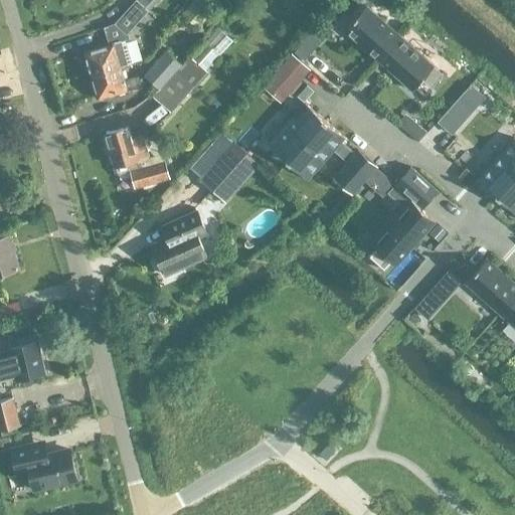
[(149,12),(137,1),(115,24),(127,35),(149,12)]
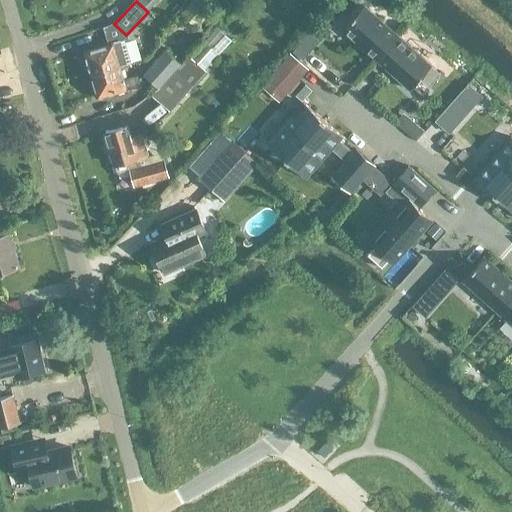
[(398,35),(364,5),(343,30),(376,60),(398,35)]
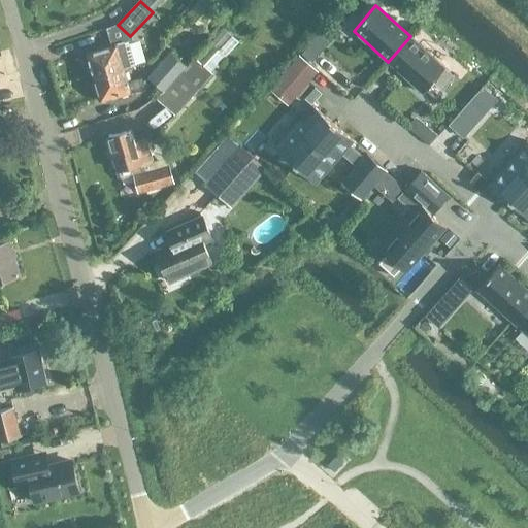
[(238,41),(224,28),(196,58),(195,57),(187,67),(171,53),(149,77),(164,91),(156,97),(175,114),(212,72),(211,71),(238,41)]
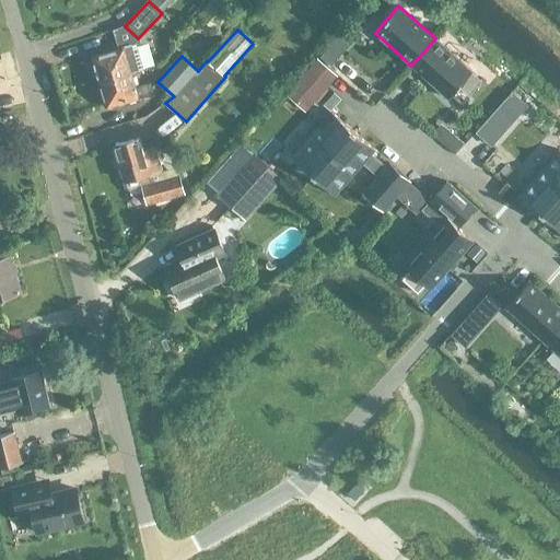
[(331,62),(351,43),(340,32),(321,51),(331,62)]
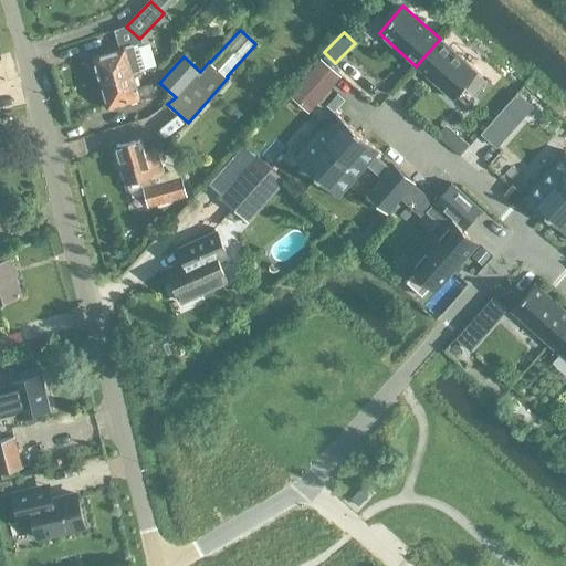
[(488,81),(440,39),(416,66),(453,100),(463,87),(473,96),(488,81)]
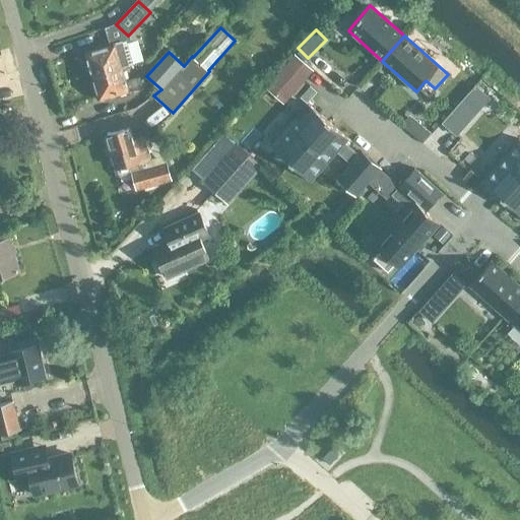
[(91,73),(92,76),(122,67),(119,56),(127,54),(123,41),(85,52),(88,63),(86,66),(88,72),(91,73)]
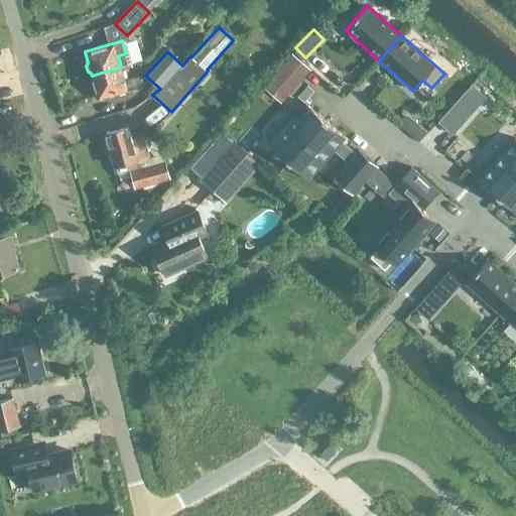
[(292,50),(264,84),(283,101),(312,67),(292,50)]
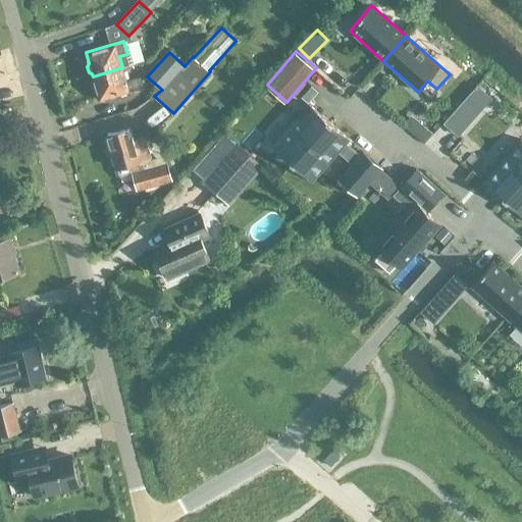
[(122,67),(93,76),(94,80),(92,82),(94,88),(97,89),(100,100),(144,87),(141,76),(126,80),(122,67)]
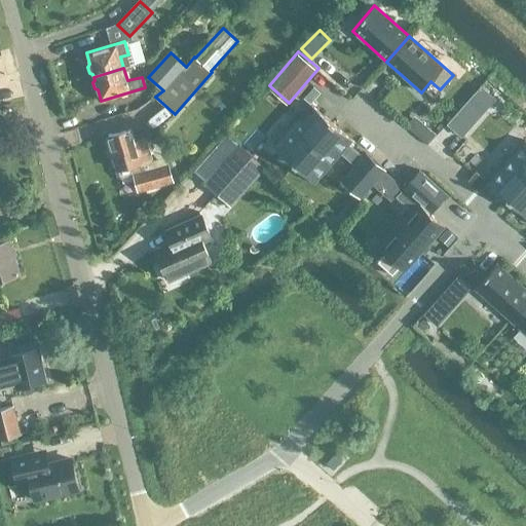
[(480,82),(447,122),(463,136),(496,96),(480,82)]
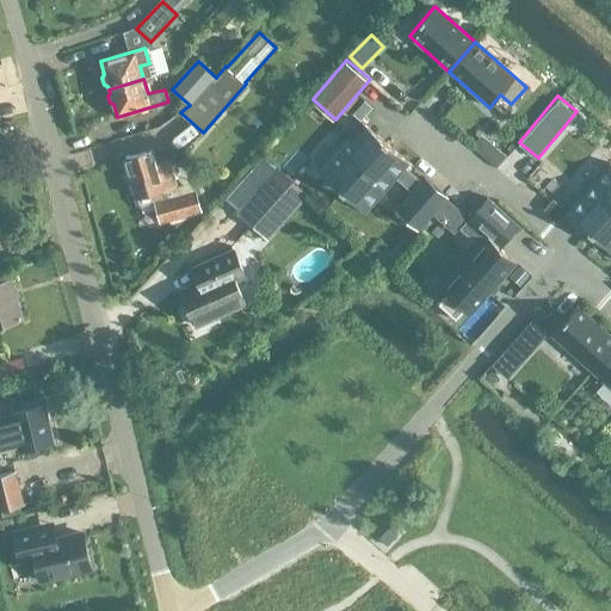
[(341,191),(386,142),(362,122),(319,171),(341,191)]
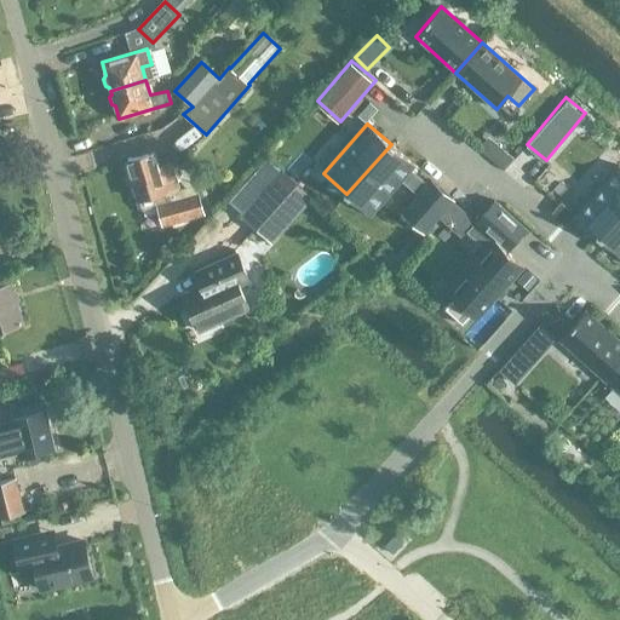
[(507,164),(515,153),(488,136),(481,147),(507,164)]
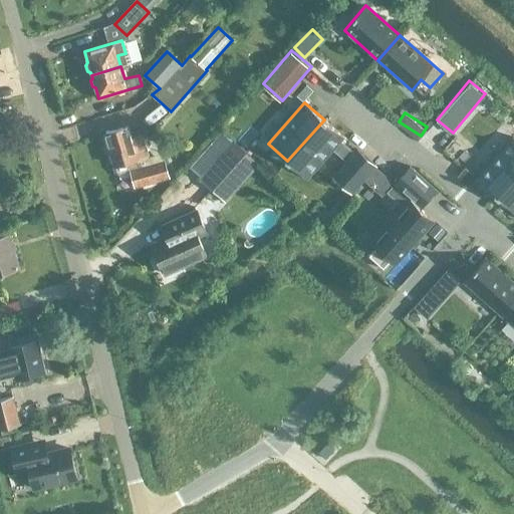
[(343,138),(324,119),(287,161),(307,179),(332,150),(346,162),(333,177),(351,193),(376,166),(357,150),(354,153),(341,141),(343,138)]
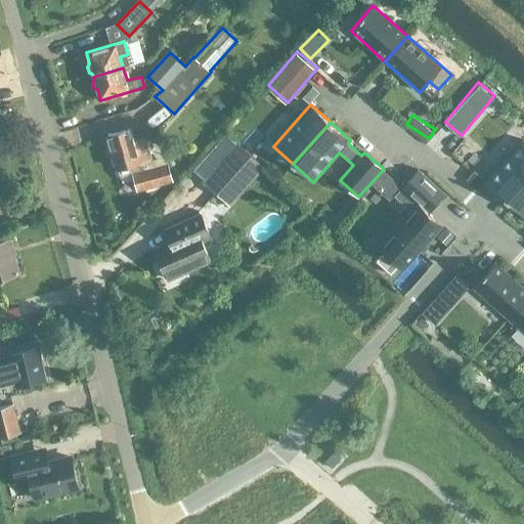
[(138,189),(156,184),(158,190),(175,185),(169,163),(159,166),(142,171),(140,163),(150,160),(143,136),(133,139),(131,130),(108,136),(118,170),(132,166),(138,189)]
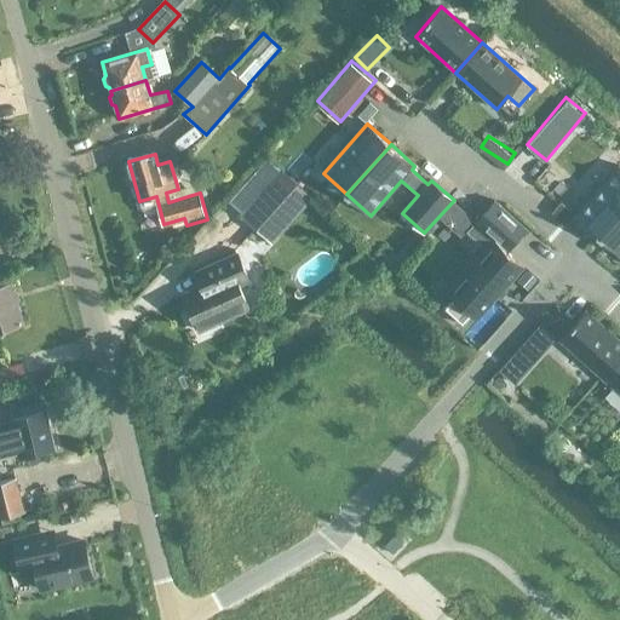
[(600,236),(619,212),(619,166),(575,216),(600,236)]
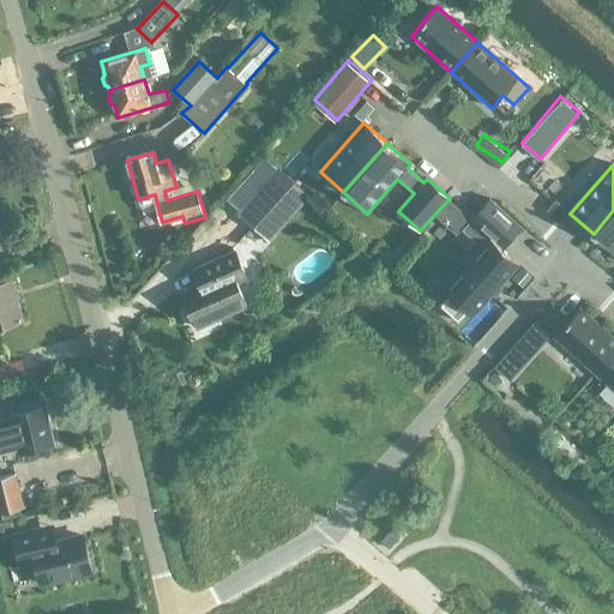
[(300,204),(271,179),(241,214),(269,239),(300,204)]
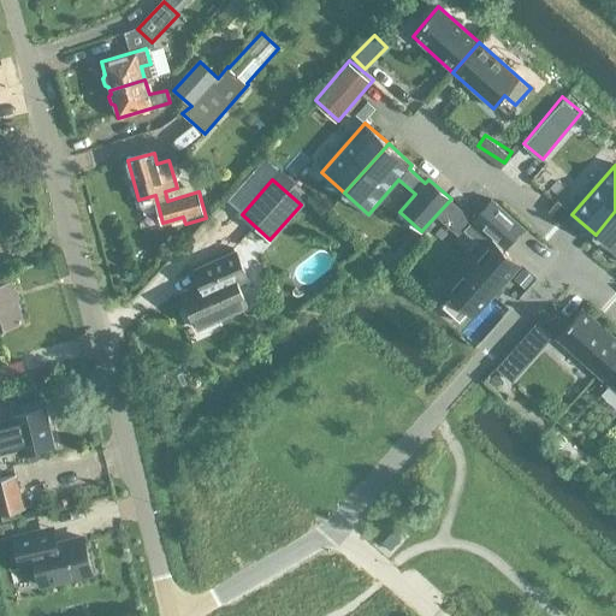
[(564,220),(573,207),(557,197),(550,211),(564,220)]
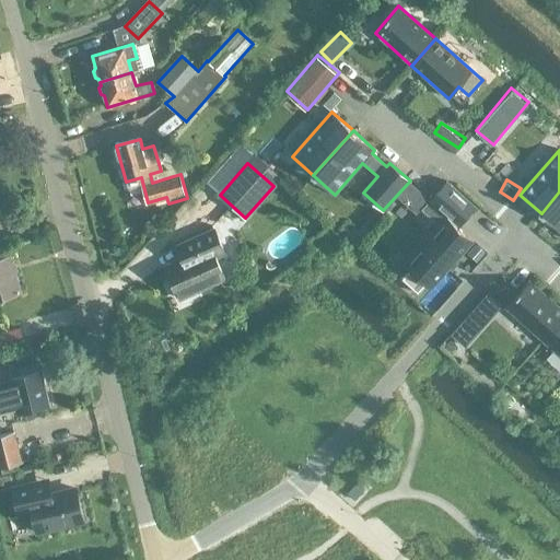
[(431,289),(474,241),(458,228),(476,208),(446,182),(421,209),(440,225),(405,265),(409,269),(401,278),(418,293),(427,284),(431,289)]
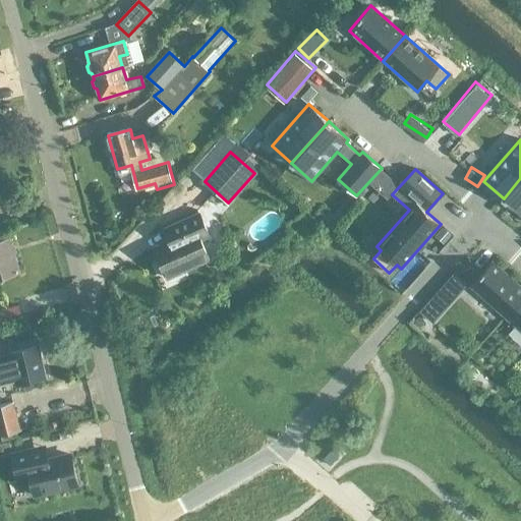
[(520,214),(520,178),(504,198),(520,214)]
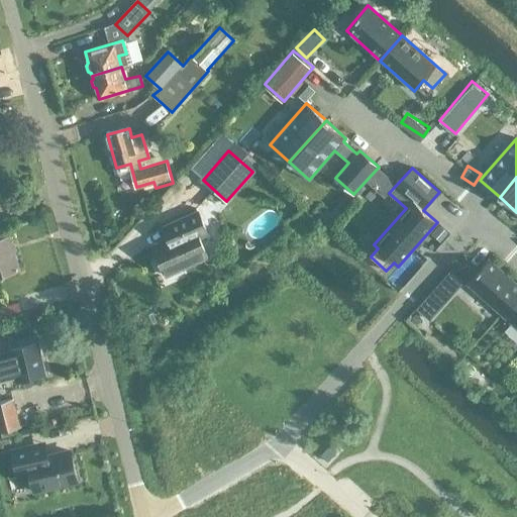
[(198,211),(163,226),(164,227),(169,225),(173,234),(171,235),(169,239),(153,245),(167,276),(208,257),(200,238),(208,234),(198,211)]
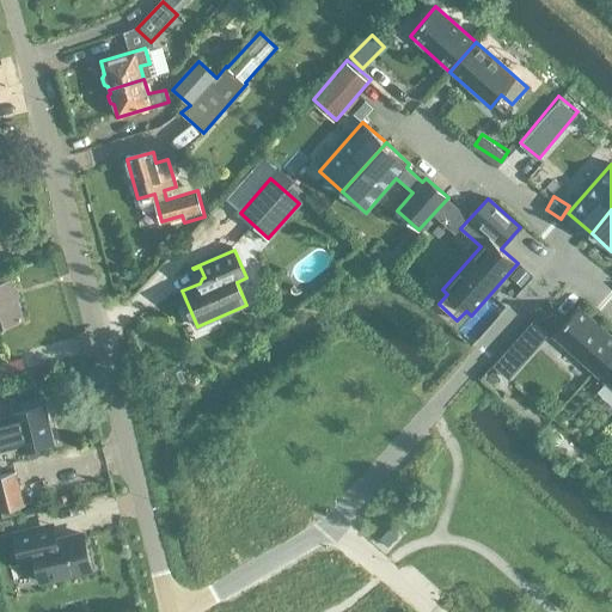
[(11,280),(0,282),(0,325),(23,319),(11,280)]
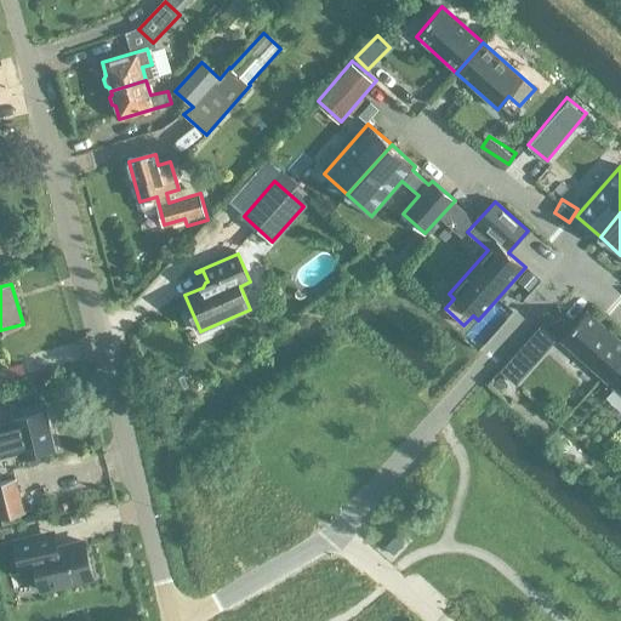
[(620,354),(620,341),(587,311),(560,340),(602,376),(620,354)]
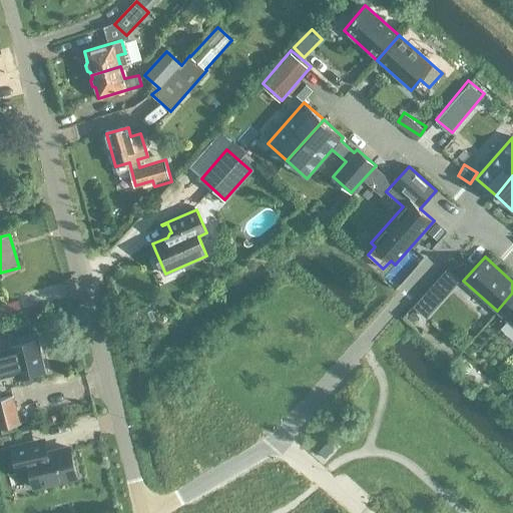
[(448,263),(415,304),(430,316),(463,275),(448,263)]
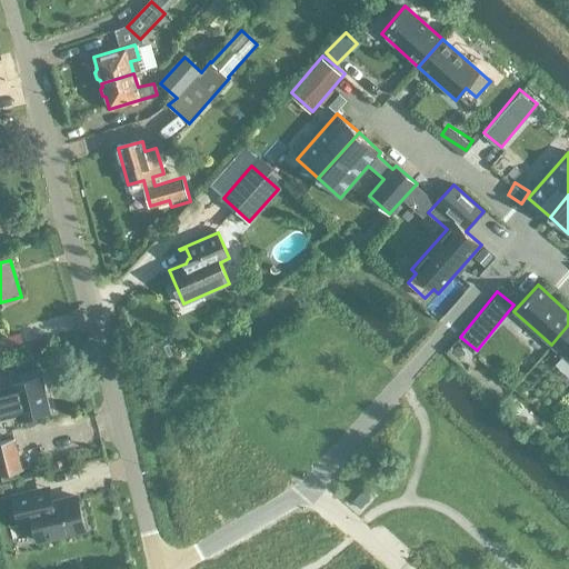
[(568,325),(551,345),(568,360),(568,325)]
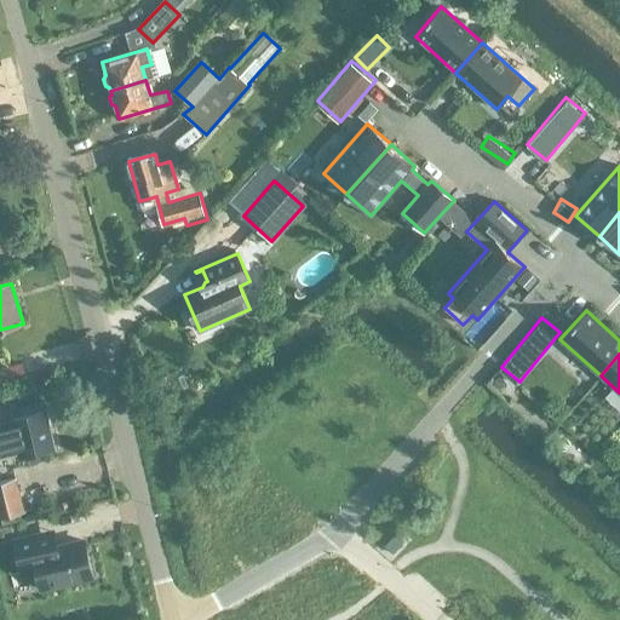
[(55,448),(45,412),(13,419),(13,420),(0,423),(0,455),(21,452),(22,457),(55,448)]
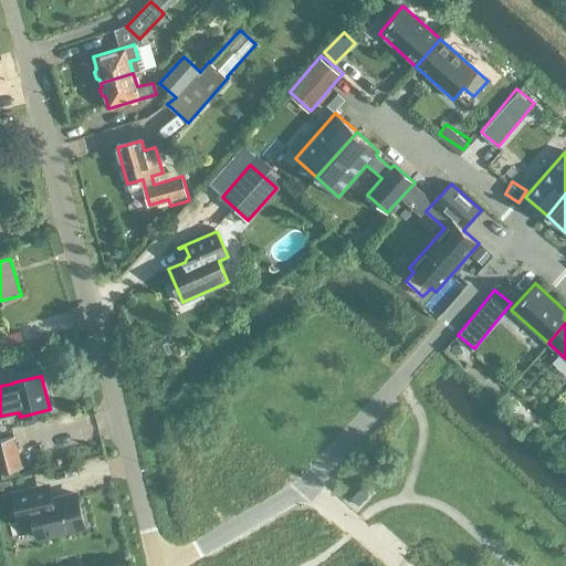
[(0,471),(23,467),(16,436),(0,439),(0,471)]
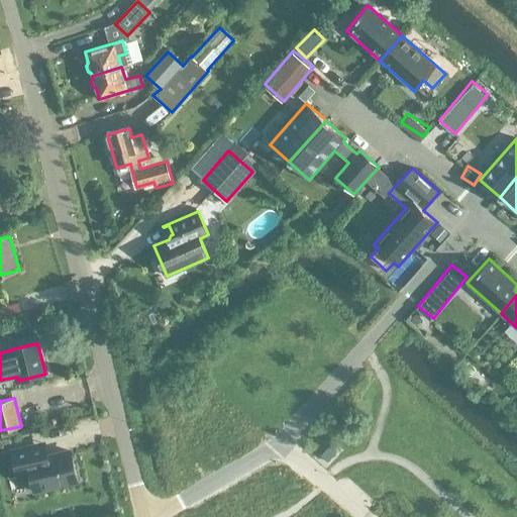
[(36,445),(12,450),(18,475),(30,472),(34,491),(78,480),(71,451),(39,458),(36,445)]
